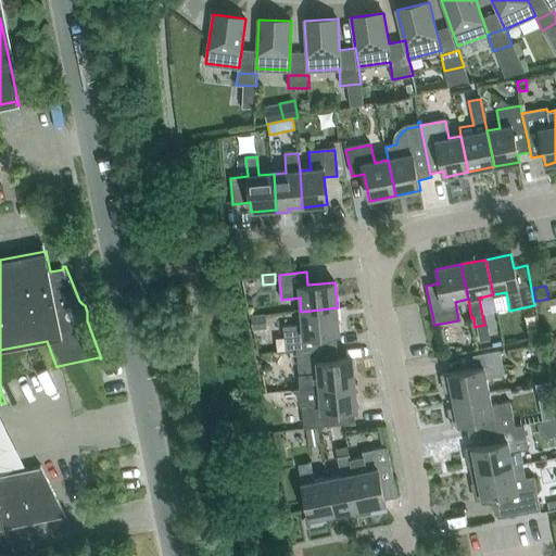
[(287,352),(298,351),(326,348),(325,336),(340,335),(338,307),(301,312),(303,326),(283,327),(287,352)]
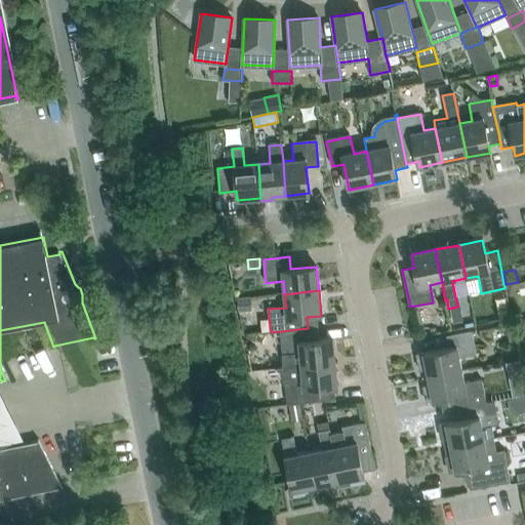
[(252,311),(251,296),(237,297),(238,312),(252,311)]
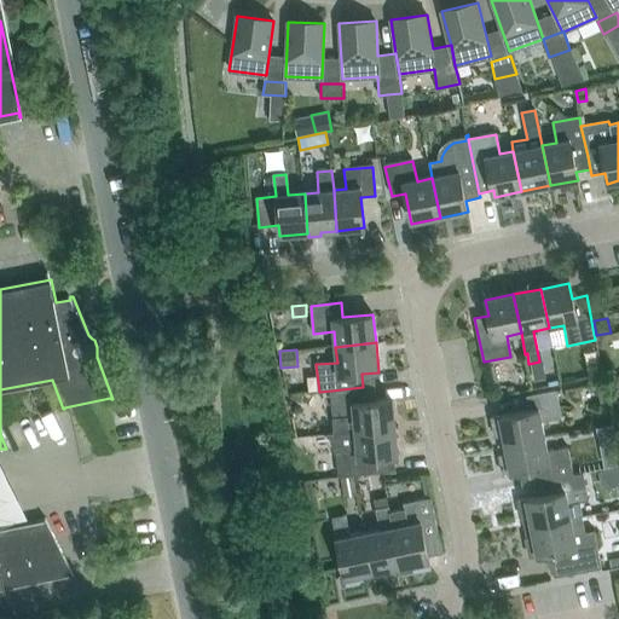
[(543,368),(532,370),(533,380),(545,377),(543,368)]
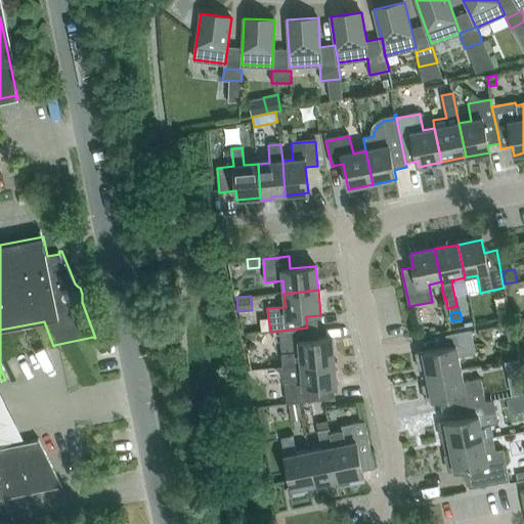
[(280,331),(284,366),(336,361),(333,338),(318,339),(317,326),(307,328),(280,331)]
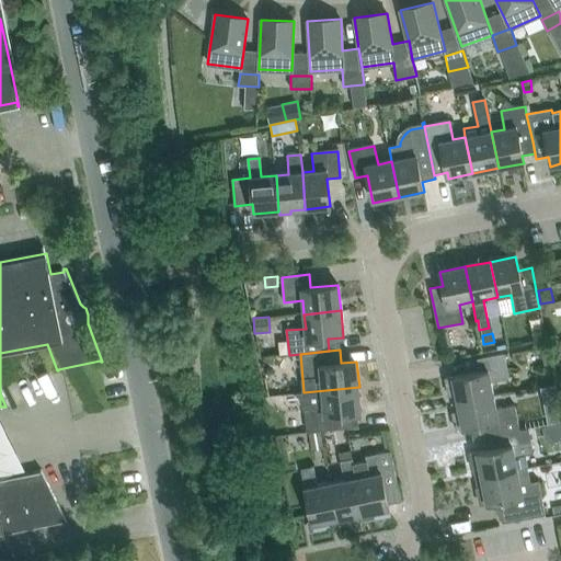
[(455,395),(457,404),(493,397),(490,382),(510,378),(504,354),(477,359),(479,373),(451,378),(446,379),(449,396),(455,395)]
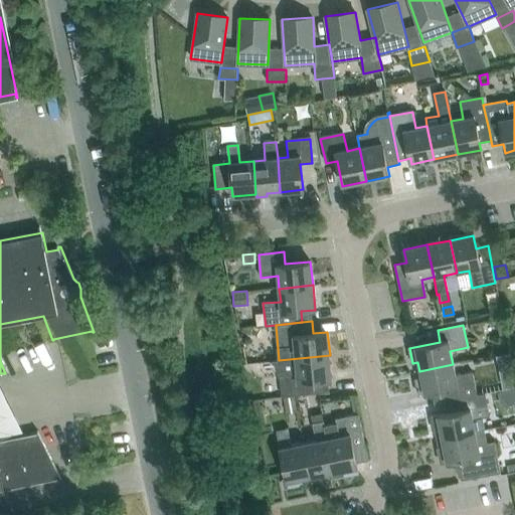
[(332,380),(330,355),(279,360),(271,361),(271,362),(277,362),(278,364),(281,373),(283,397),(308,394),(307,382),(332,380)]
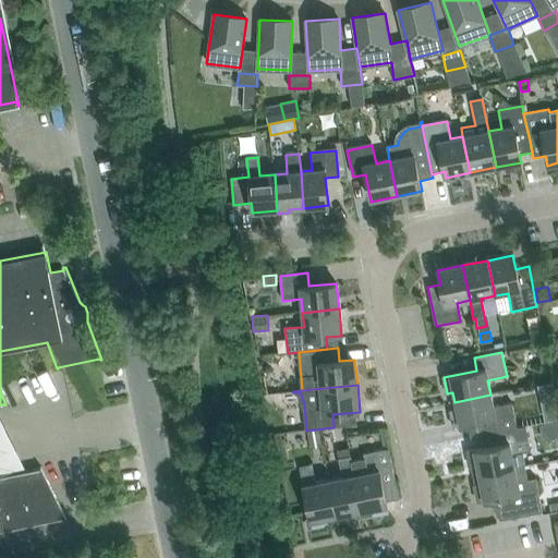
[(493,408),(490,395),(455,402),(457,411),(450,412),(453,428),(468,425),(470,438),(481,436),(517,429),(511,403),(493,408)]
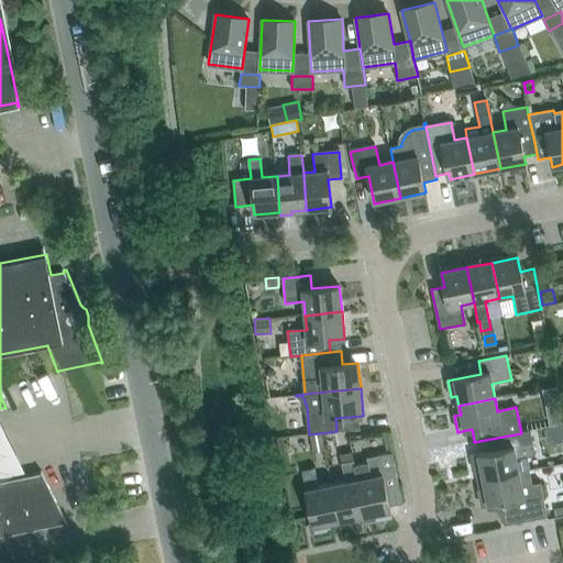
[(562,415),(562,410),(548,414),(550,426),(562,422),(562,415)]
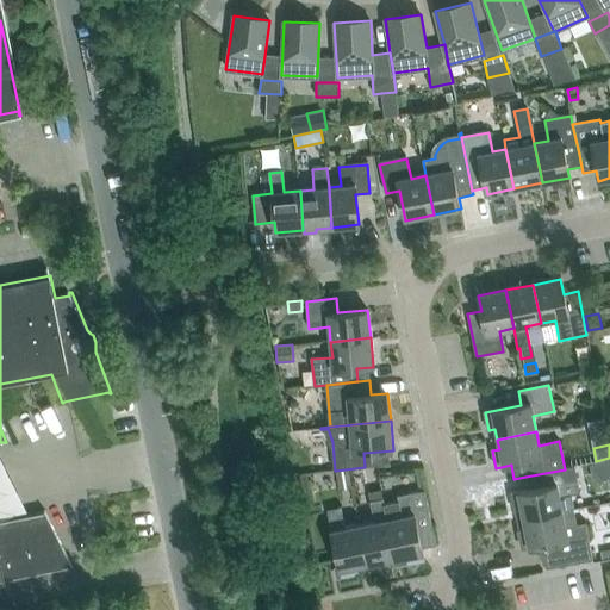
[(521,511),(523,521),(562,512),(559,498),(582,493),(576,467),(565,470),(526,477),(529,490),(517,492),(517,493),(510,495),(514,512),(521,511)]
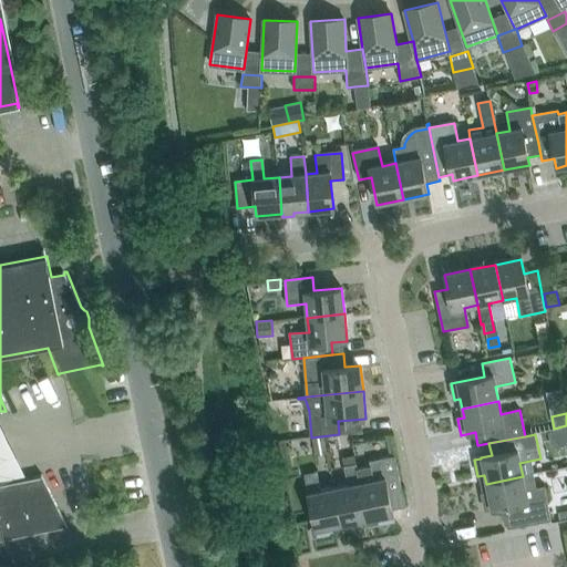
[(323,437),(313,440),(316,456),(326,454),(323,437)]
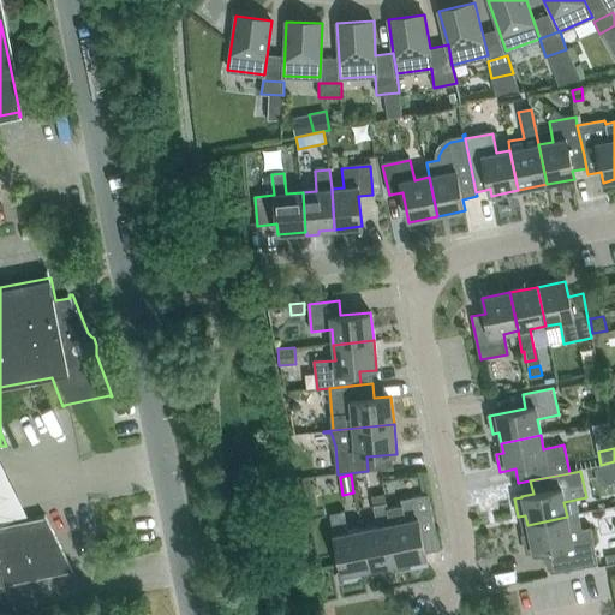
[(398,563),(387,509),(386,503),(383,494),(370,497),(371,506),(376,526),(363,530),(371,572),(381,571),(381,574),(404,569),(398,563)]
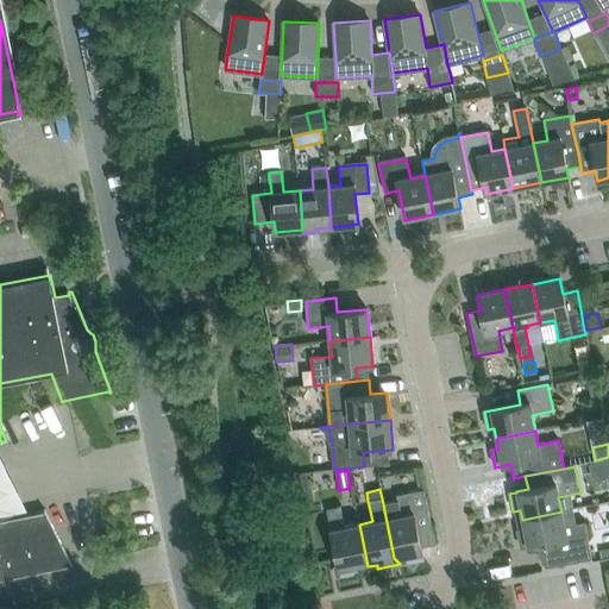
[(397,501),(383,504),(394,558),(400,564),(400,565),(401,564),(422,559),(421,552),(418,533),(432,529),(424,490),(396,495),(397,501)]
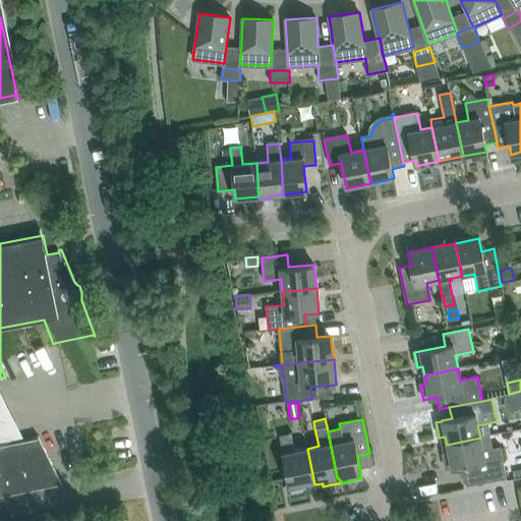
[(315,489),(314,484),(307,449),(294,451),(290,433),(279,437),(289,485),(286,486),(288,494),(306,489),(305,486),(313,485),(314,490),(315,489)]
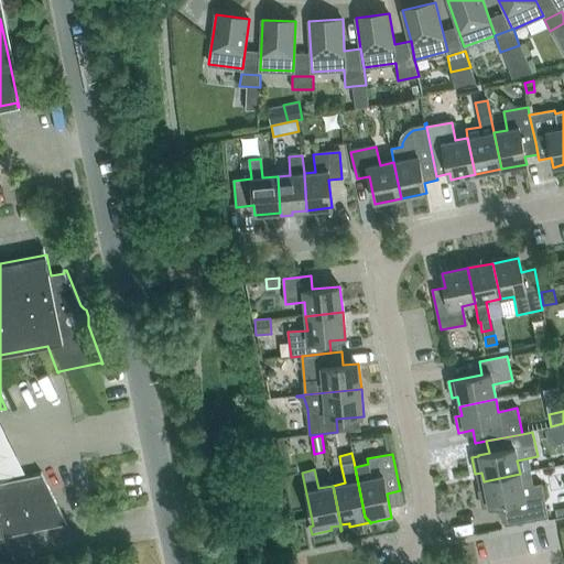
[(500,505),(505,527),(548,518),(541,484),(533,486),(530,472),(520,474),(484,481),(486,490),(479,491),(483,508),(489,507),(500,505)]
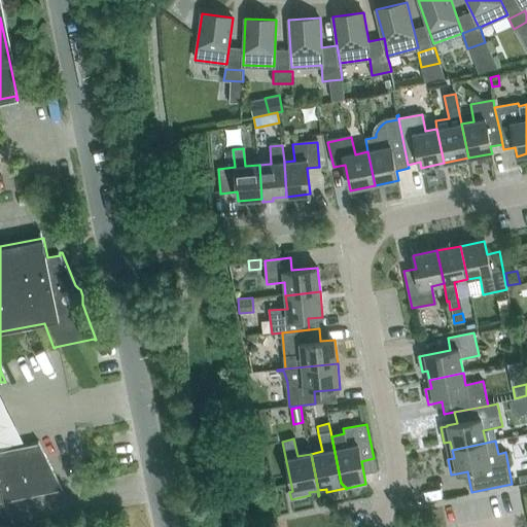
[(0,452),(0,501),(61,489),(62,490),(63,489),(37,442),(36,442),(36,443),(0,452)]
